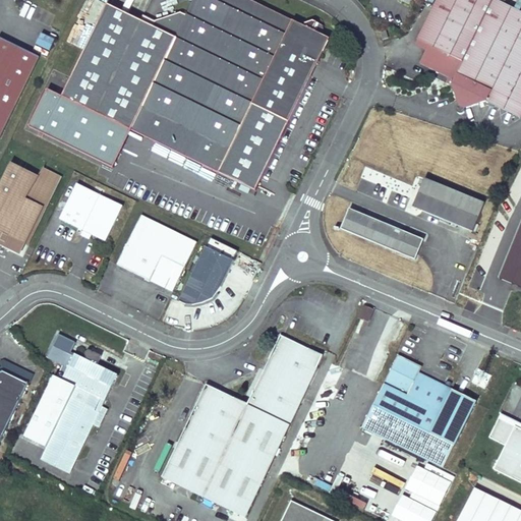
[(331,38),(250,0),(194,0),(186,15),(181,13),(156,21),(154,26),(107,5),(62,96),(257,189),(331,38)]
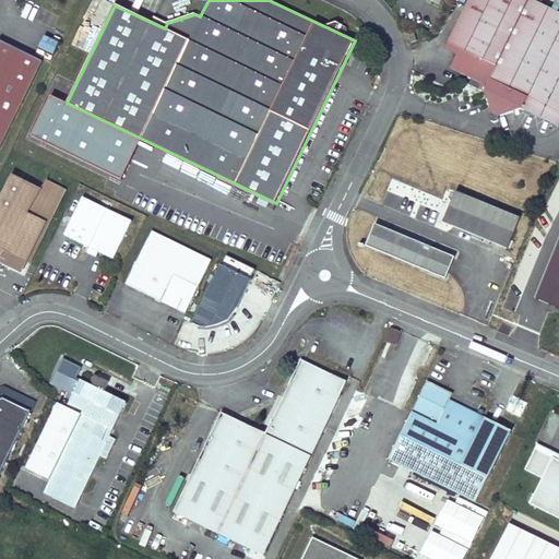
[(467,0),(447,43),(460,49),(450,68),(480,83),(478,88),(485,92),(484,91),(530,0),(467,0)]
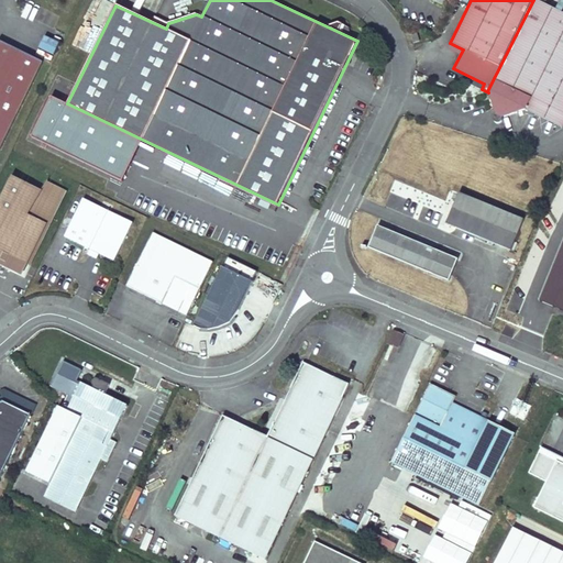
[(533,0),(487,91),(488,92),(496,114),(494,117),(494,120),(496,123),(499,123),(503,120),(503,118),(526,110),(562,128),(562,127),(562,12),(541,1),(541,0),(533,0)]
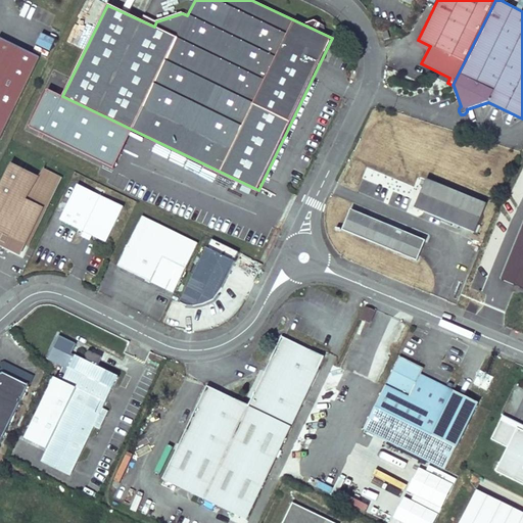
[(0,41),(0,142),(40,60),(0,41)]
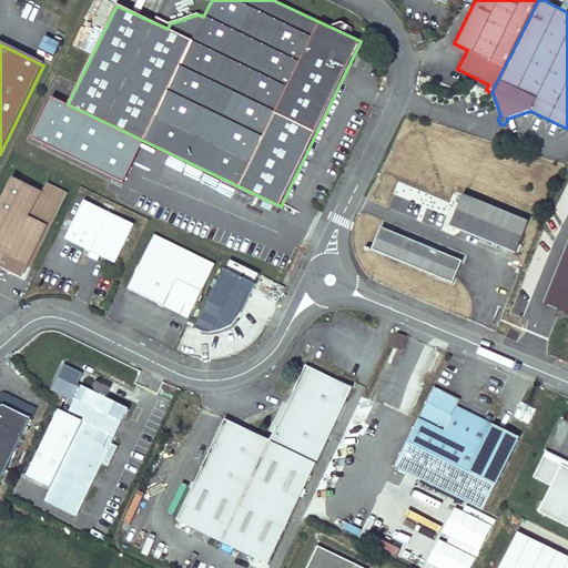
[(0,263),(4,255),(28,266),(47,225),(43,224),(46,219),(50,220),(63,191),(47,183),(42,192),(12,178),(0,203),(0,263)]
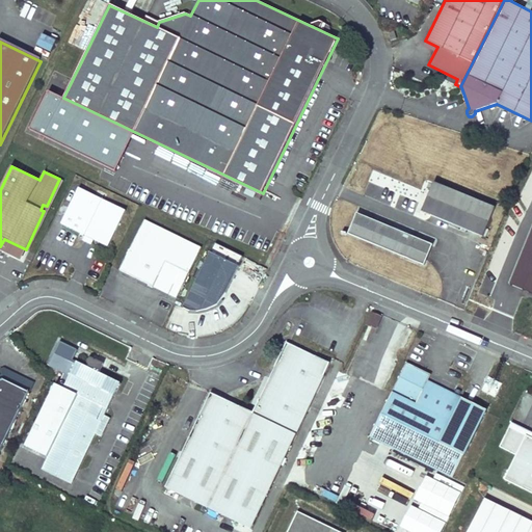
[(421,212),(429,215),(442,185),(433,182),(421,212)]
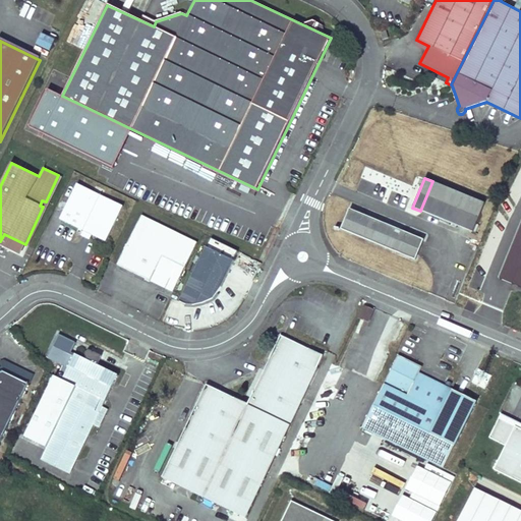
[(432,181),(420,211),(472,232),(484,204),(432,181)]
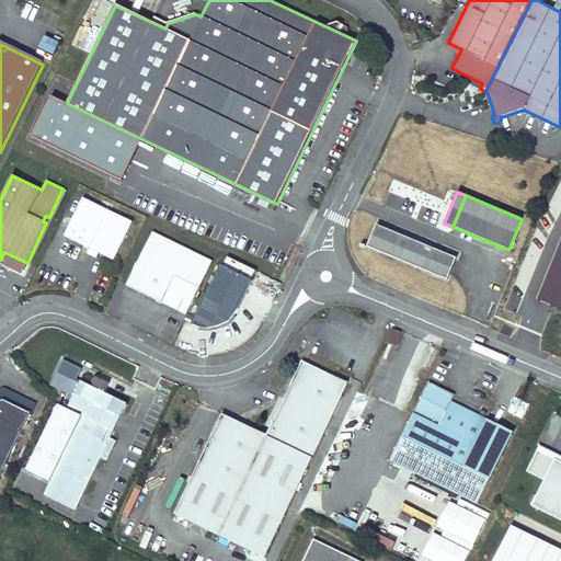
[(114,260),(133,221),(83,198),(65,236),(114,260)]
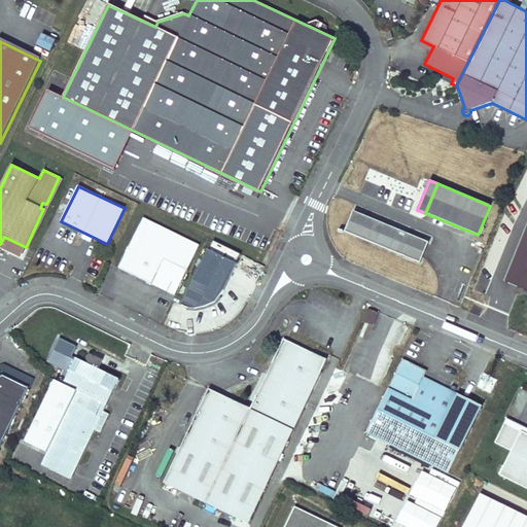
[(428,242),(353,211),(345,232),(420,262),(428,242)]
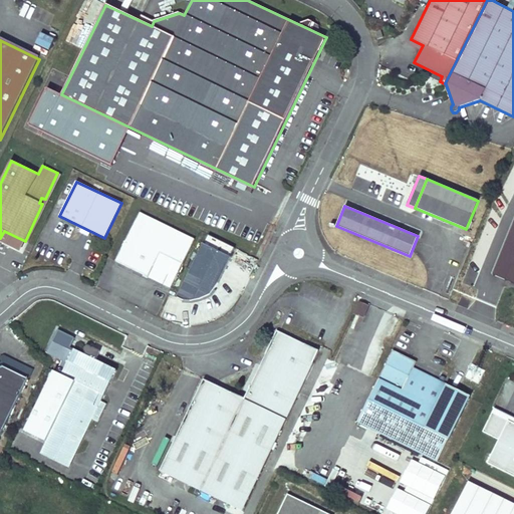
[(175,278),(193,240),(194,238),(140,212),(115,261),(164,284),(169,275),(175,278)]
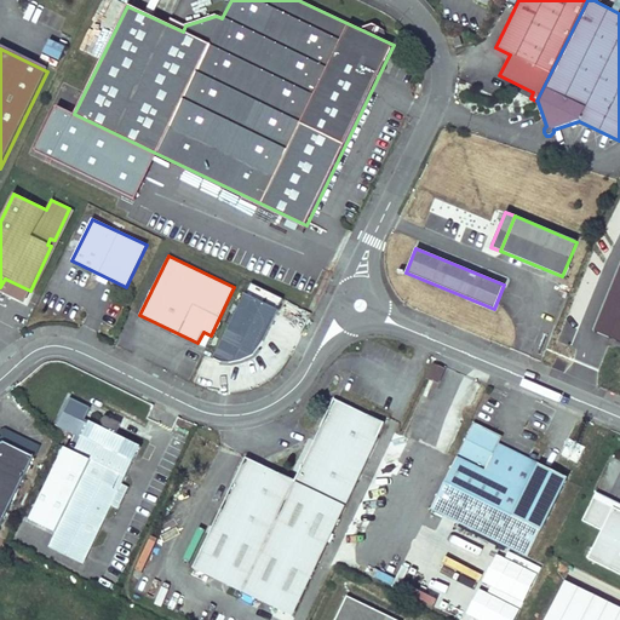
[(619,262),(598,332),(619,339),(619,262)]
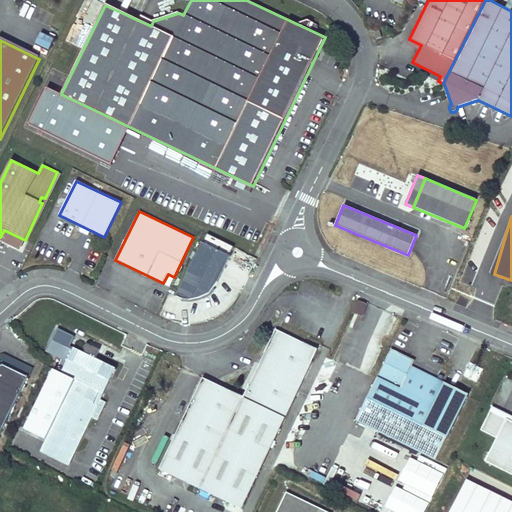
[(4,230),(0,237),(21,248),(25,240),(4,230)]
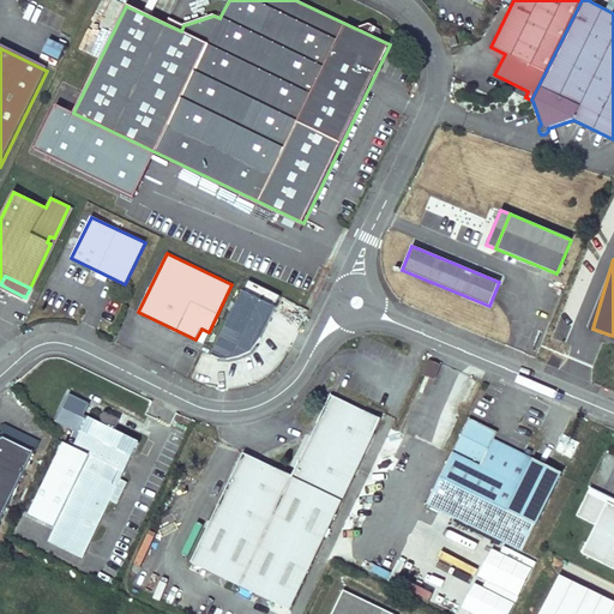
[(245,289),(212,354),(227,357),(239,356),(251,351),(262,342),(280,305),(245,289)]
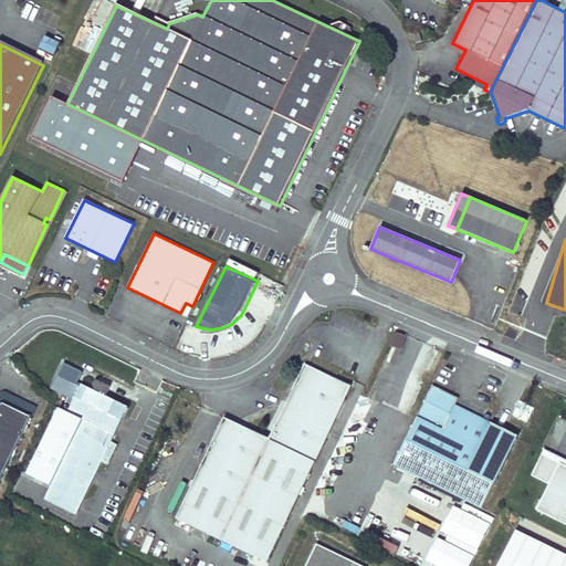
[(192,306),(186,303),(180,313),(188,316),(192,306)]
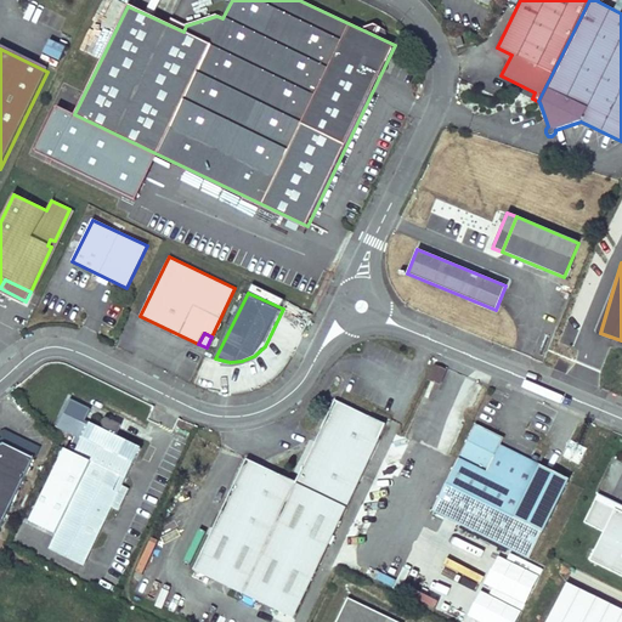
[(435,366),(429,380),(440,384),(445,371),(435,366)]
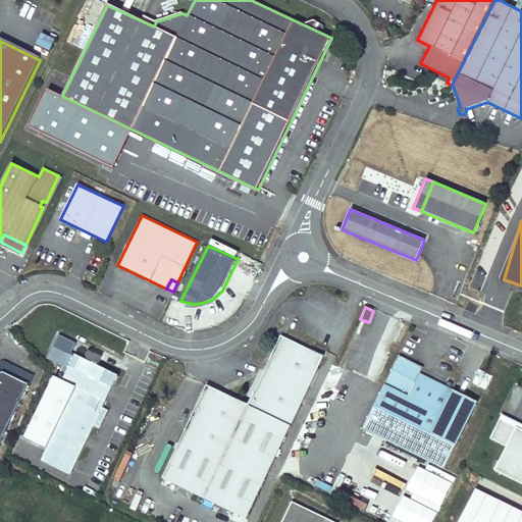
[(76,387),(41,460),(70,474),(94,425),(99,428),(108,410),(102,407),(118,375),(97,365),(102,356),(95,353),(94,353),(93,352),(91,351),(88,351),(86,353),(86,354),(86,357),(87,358),(87,360),(75,355),(74,357),(69,355),(75,344),(59,335),(47,359),(62,366),(59,371),(65,374),(62,380),(76,387)]
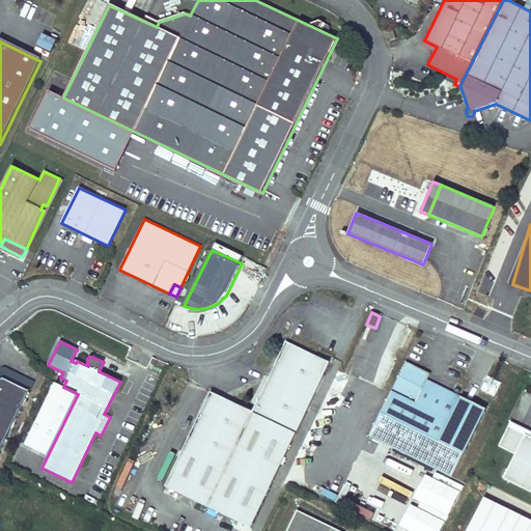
[(211,392),(165,486),(250,528),(329,362),(286,342),(253,412),(211,392)]
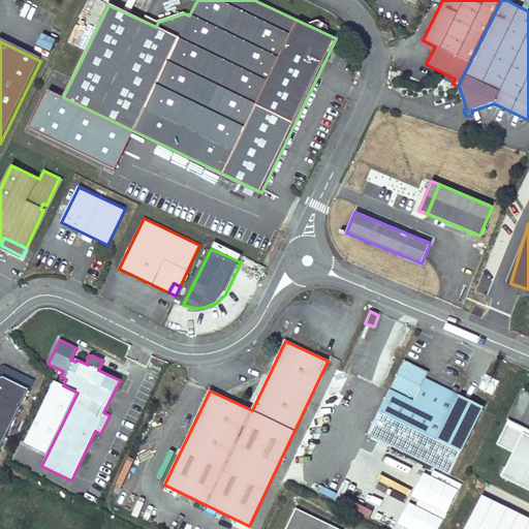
[(405,361),(368,434),(449,475),(461,453),(437,441),(460,396),(426,379),(429,373),(405,361)]
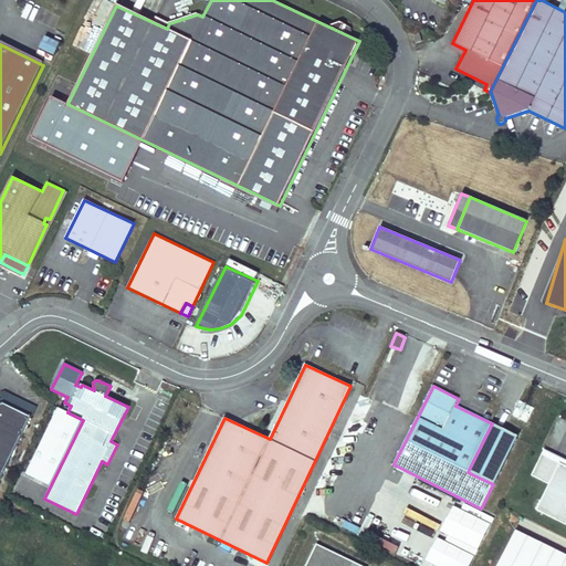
[(0,479),(33,411),(6,398),(0,400),(0,479)]
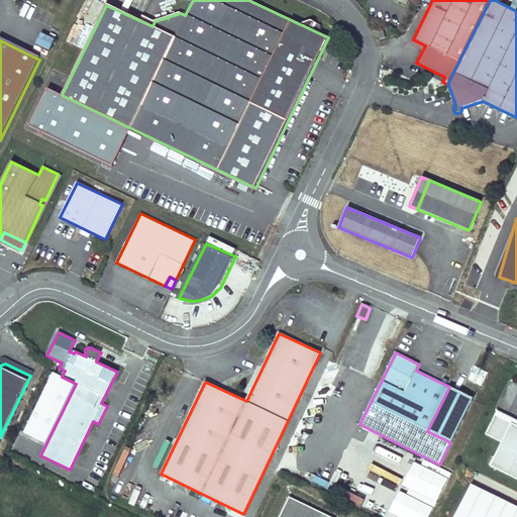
[(449,387),(427,431),(450,442),(473,398),(449,387)]
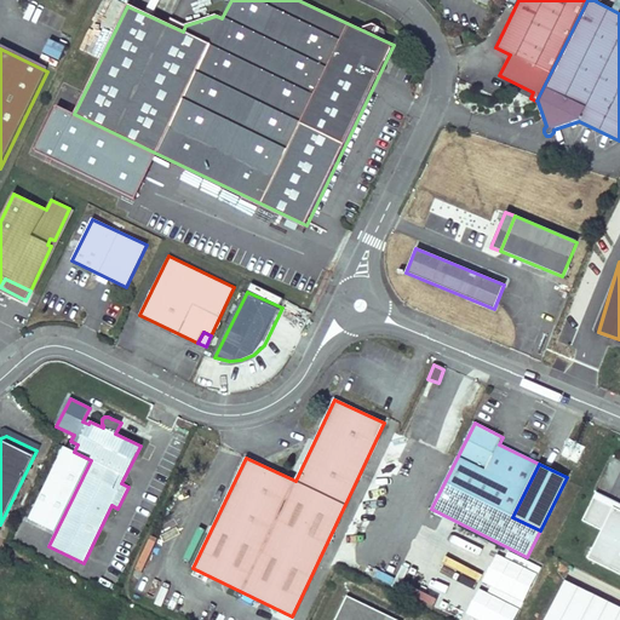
[(581,521),(602,530),(587,560),(619,574),(619,503),(596,491),(581,521)]
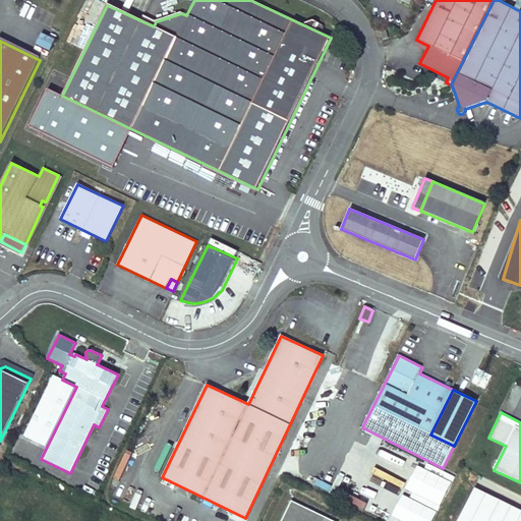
[(19,435),(14,444),(34,453),(38,445),(19,435)]
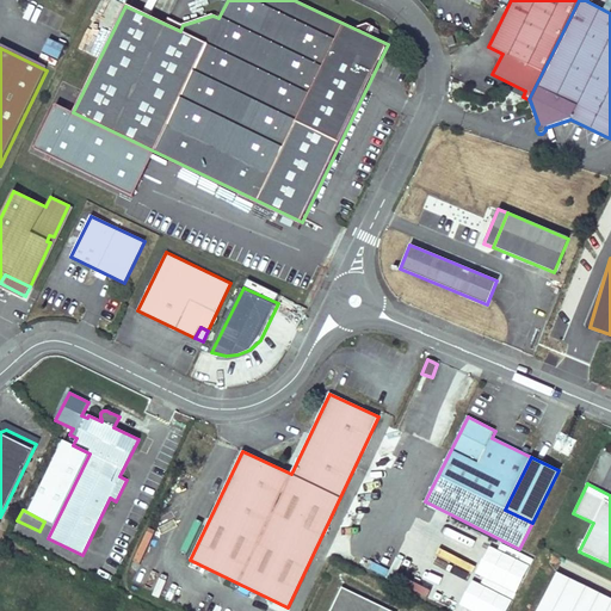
[(17,522),(12,531),(34,543),(39,534),(17,522)]
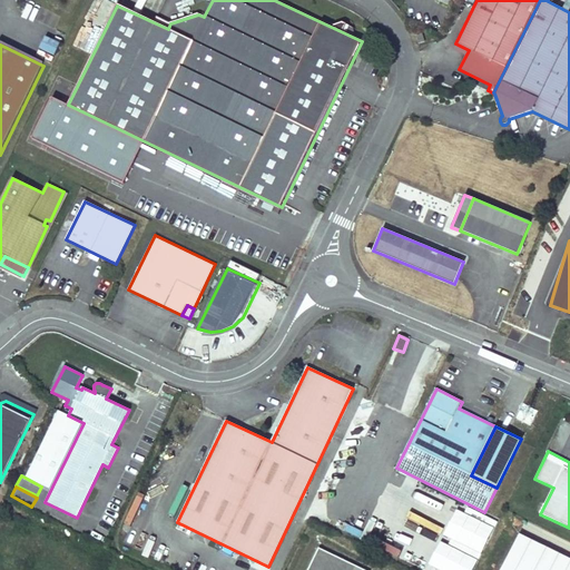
[(139,495),(125,524),(129,527),(144,499),(139,495)]
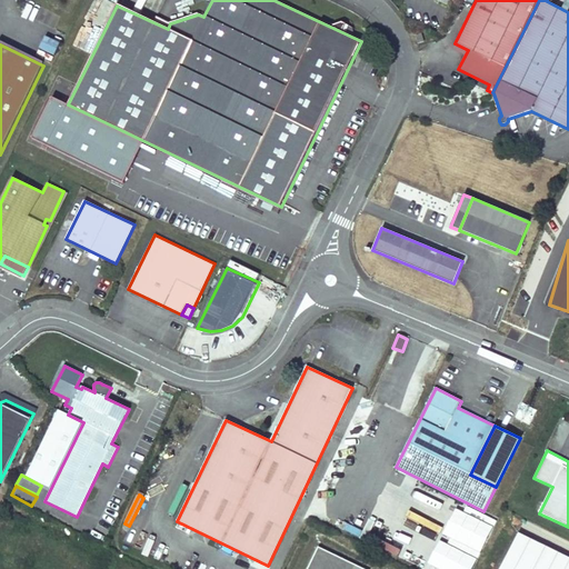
[(568,568),(568,557),(520,531),(500,568),(568,568)]
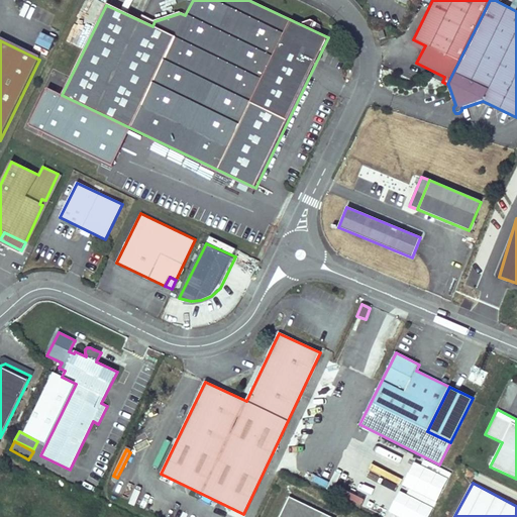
[(389,514),(395,516),(429,516),(434,509),(399,492),(389,514)]
